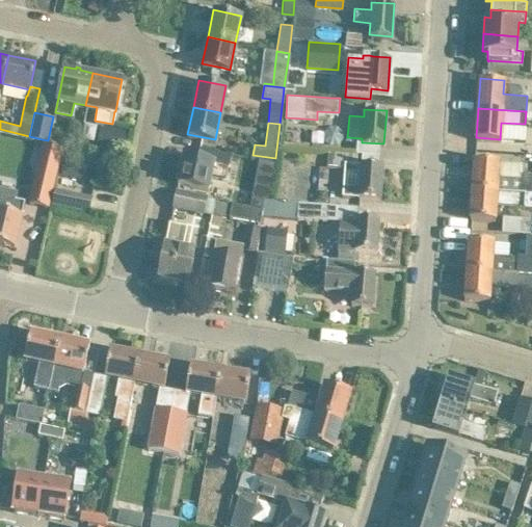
[(36,167),(28,201),(50,206),(57,172),(58,167),(63,145),(48,140),(42,139),(36,167)]
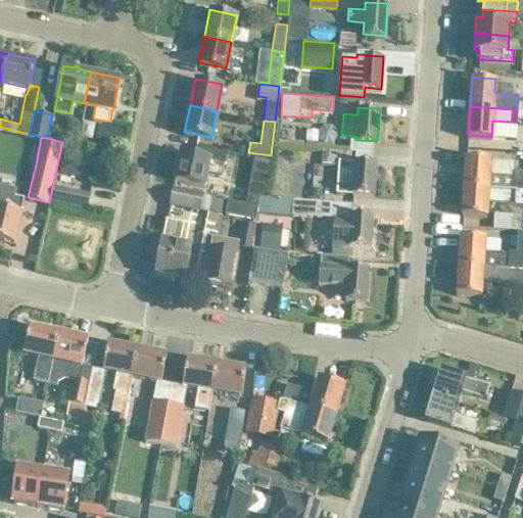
[(194,154),(180,152),(175,178),(204,184),(207,173),(221,176),(226,149),(196,143),(194,154)]
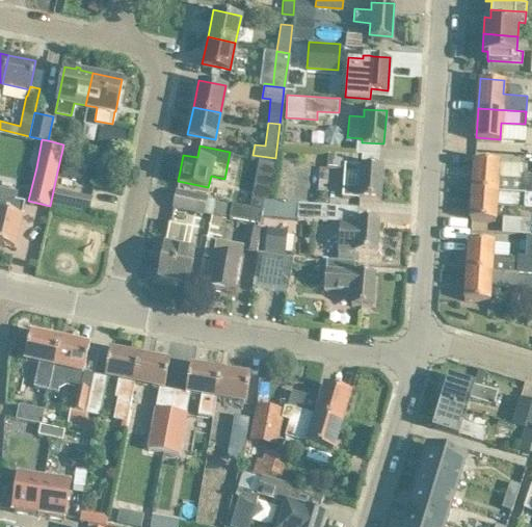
[(342,194),(357,195),(380,196),(382,164),(362,162),(363,152),(329,149),(328,153),(328,164),(344,165),(344,167),(342,194)]
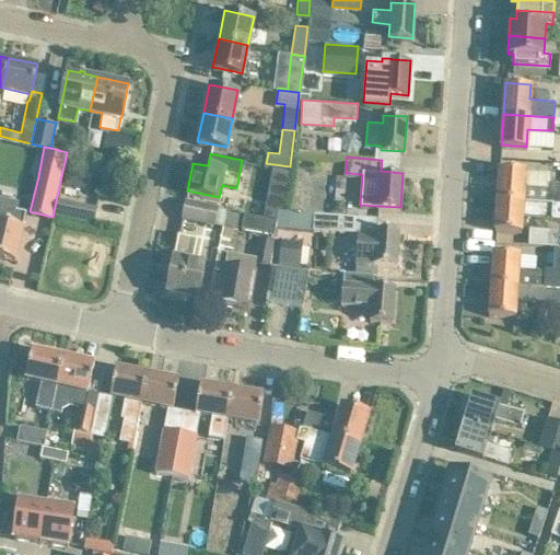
[(497,196),(559,200),(559,180),(548,180),(547,187),(524,185),(525,169),(499,166),(497,196)]
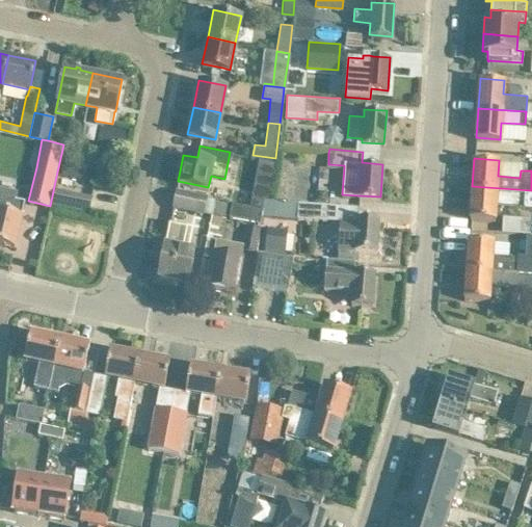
[(0,185),(0,241),(15,245),(19,225),(22,213),(21,213),(24,200),(16,198),(18,190),(0,185)]
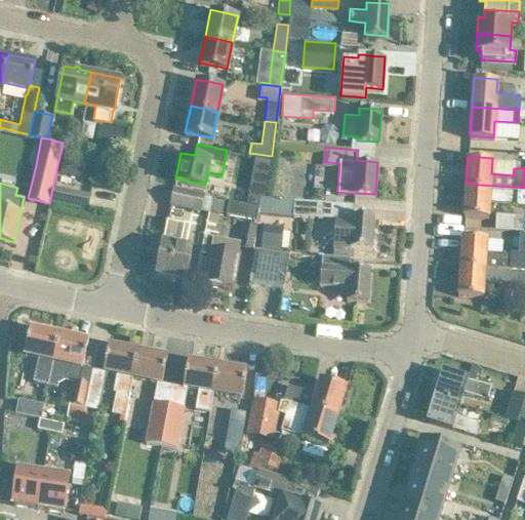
[(463,214),(484,216),(488,216),(489,201),(517,203),(524,202),(524,188),(466,184),(463,214)]
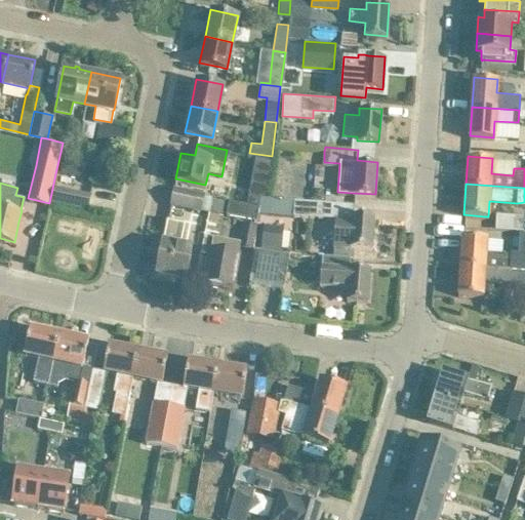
[(51,199),(87,206),(90,193),(53,185),(51,199)]
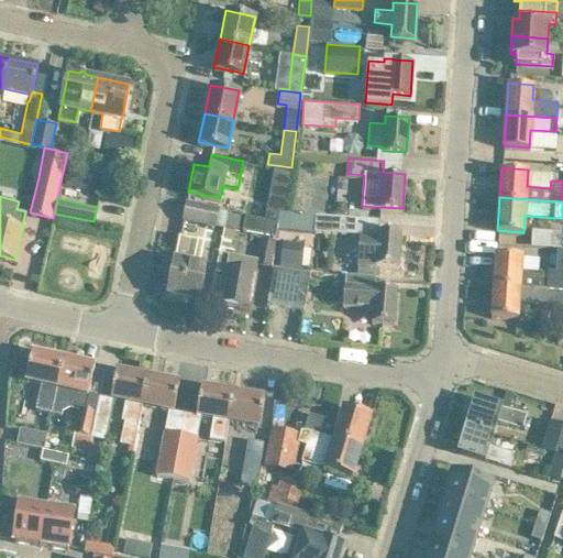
[(187,200),(184,217),(206,221),(213,222),(216,223),(224,225),(228,211),(228,209),(209,205),(187,200)]
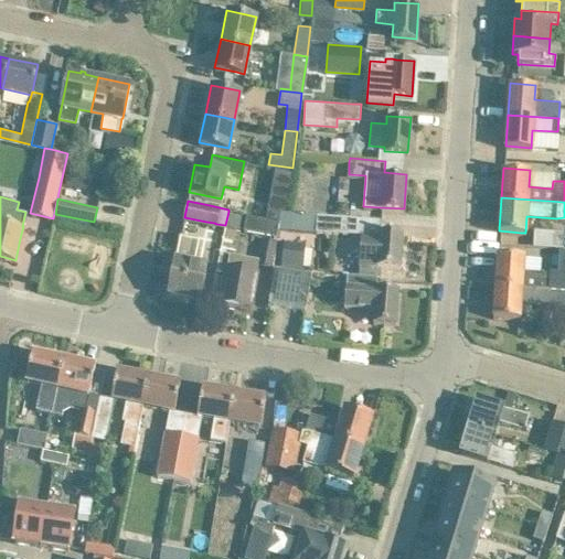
[(348,232),(349,215),(287,211),(286,227),(348,232)]
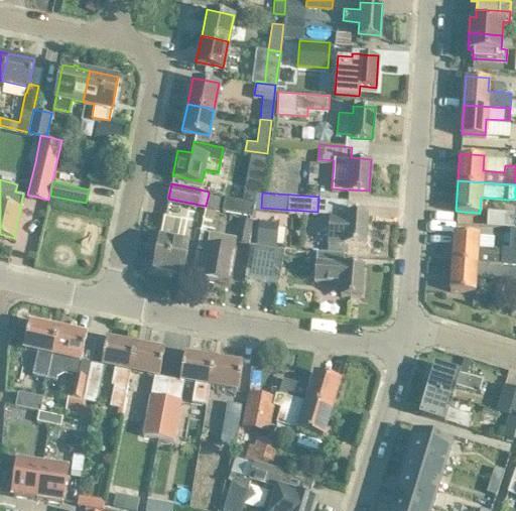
[(209,194),(206,206),(223,209),(252,214),(254,207),(254,201),(225,196),(209,194)]
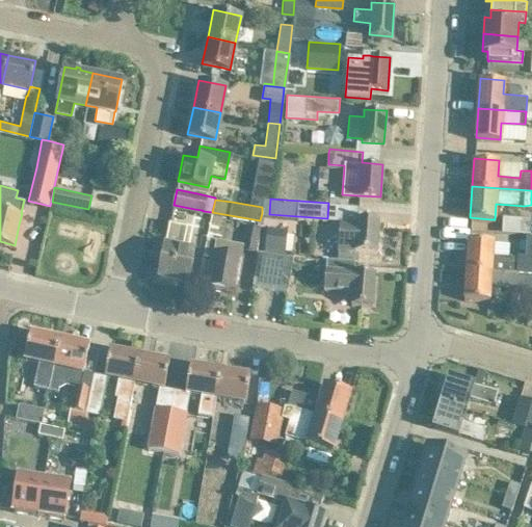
[(225,215),(211,213),(208,233),(221,235),(225,215)]
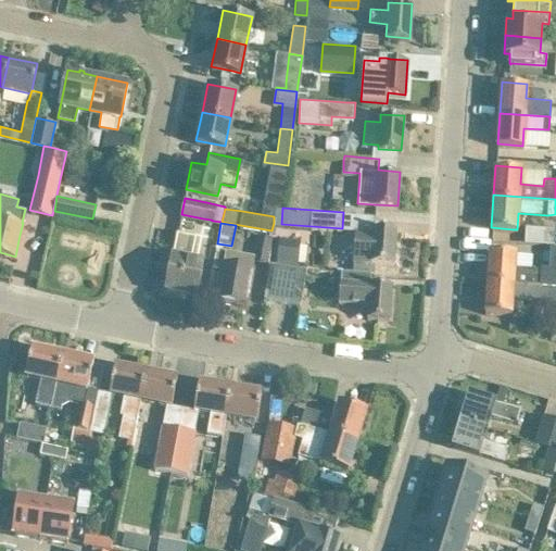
[(554,226),(526,225),(525,240),(554,241),(554,226)]
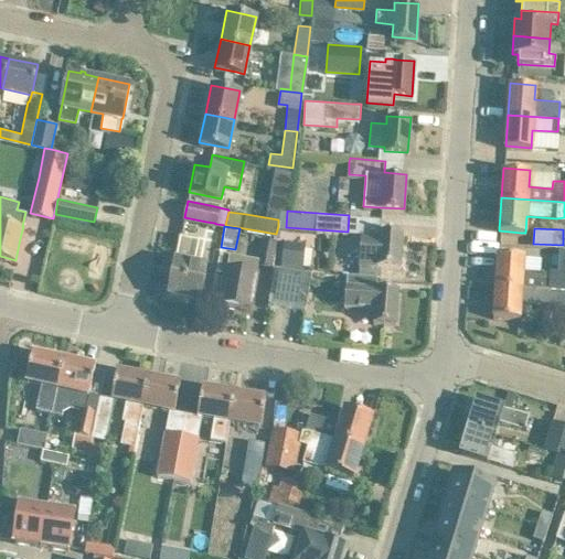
[(381,265),(400,266),(402,230),(380,229),(379,235),(360,234),(359,262),(359,273),(376,275),(381,276),(381,265)]
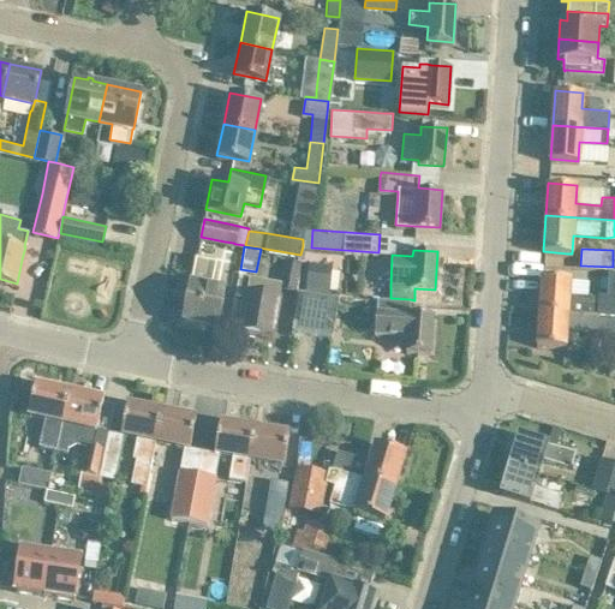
[(215,261),(196,256),(183,318),(216,326),(225,287),(210,285),(215,261)]
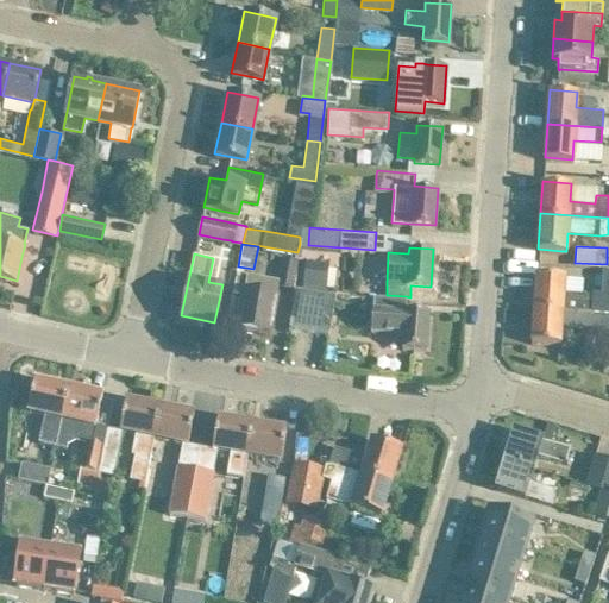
[(282,256),(278,278),(280,278),(280,283),(292,286),(294,286),(297,258),(282,256)]
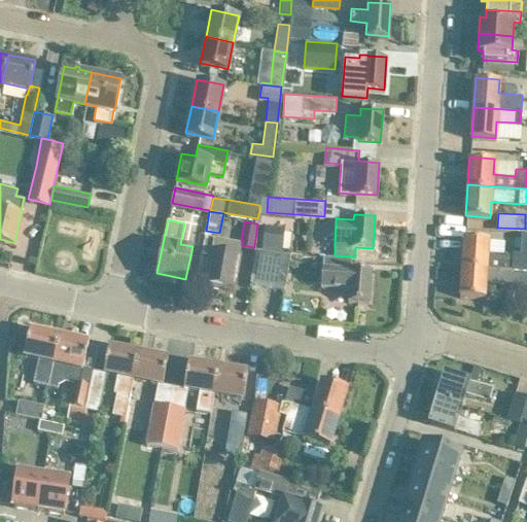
[(464,236),(462,266),(510,269),(510,267),(513,267),(526,268),(526,232),(522,233),(521,245),(521,251),(513,250),(513,252),(488,250),(488,238),(485,238),(464,236)]
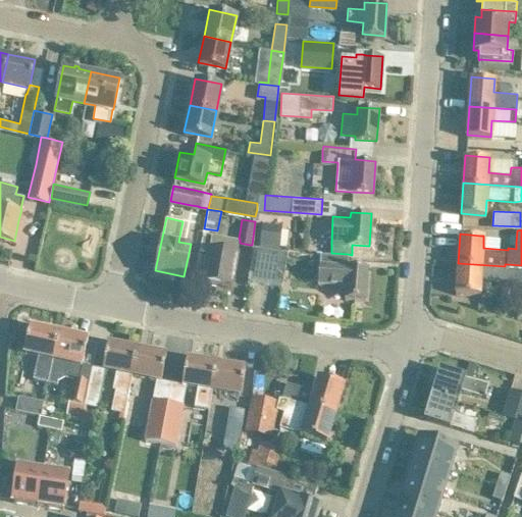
[(207,260),(203,280),(231,286),(236,265),(238,252),(232,252),(236,239),(212,235),(210,247),(209,247),(207,260)]
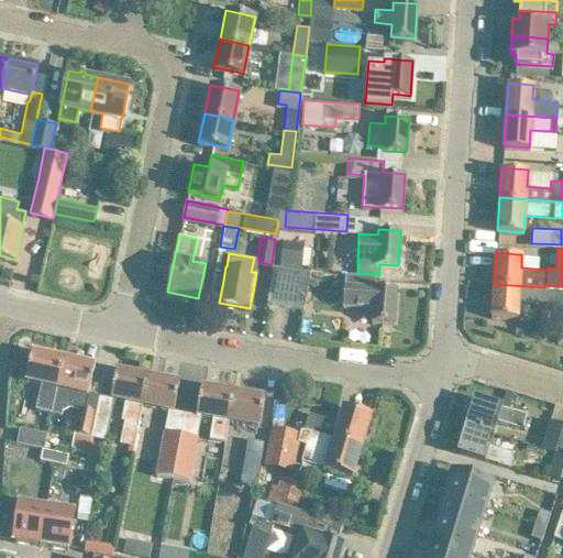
[(310,270),(277,265),(274,264),(267,301),(304,307),(310,270)]
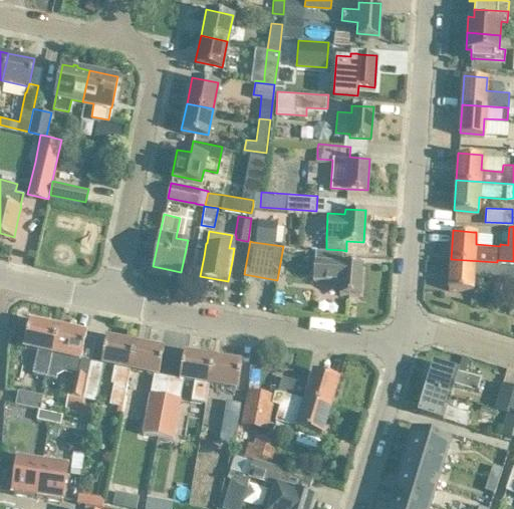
[(339,292),(359,294),(362,262),(341,260),(342,250),(326,249),(315,249),(314,259),(313,277),(340,279),(339,292)]
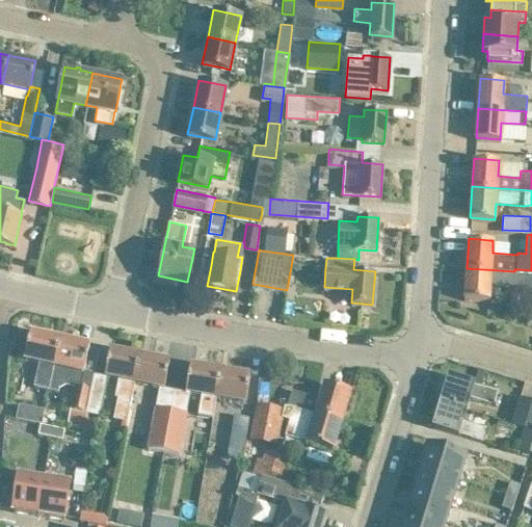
[(467,268),(464,297),(489,299),(490,282),(513,284),(516,284),(517,269),(514,269),(514,271),(467,268)]
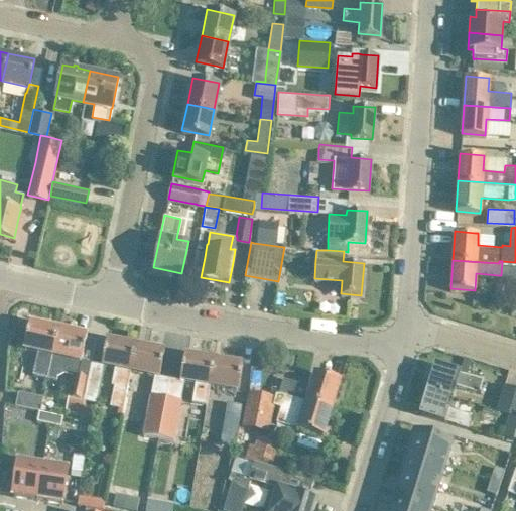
[(29,321),(23,346),(37,349),(32,373),(47,376),(47,374),(57,327),(29,321)]
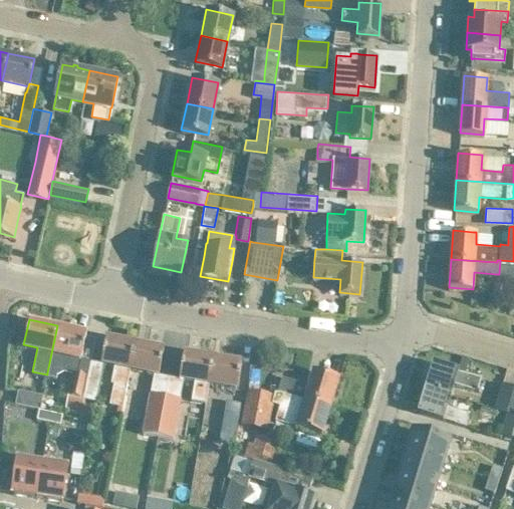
[(57,325),(47,372),(56,374),(57,372),(62,369),(72,371),(67,394),(72,395),(83,397),(91,358),(81,356),(86,331),(57,325)]
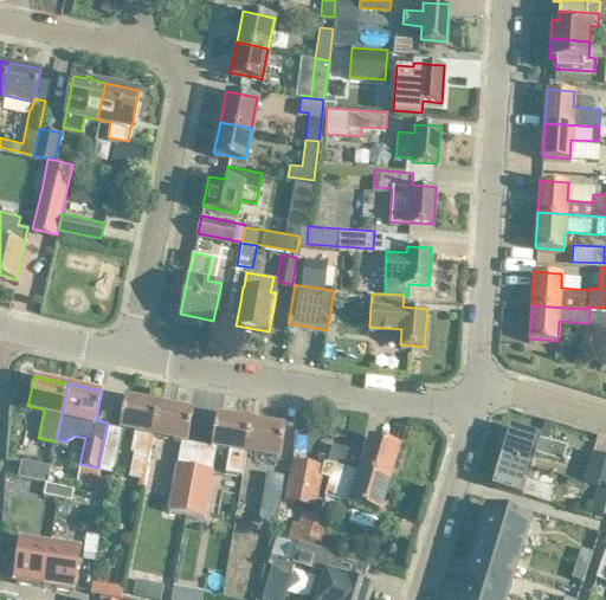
[(159,402),(126,395),(120,425),(122,425),(135,428),(130,450),(134,450),(129,473),(144,476),(148,458),(150,446),(153,432),(159,402)]
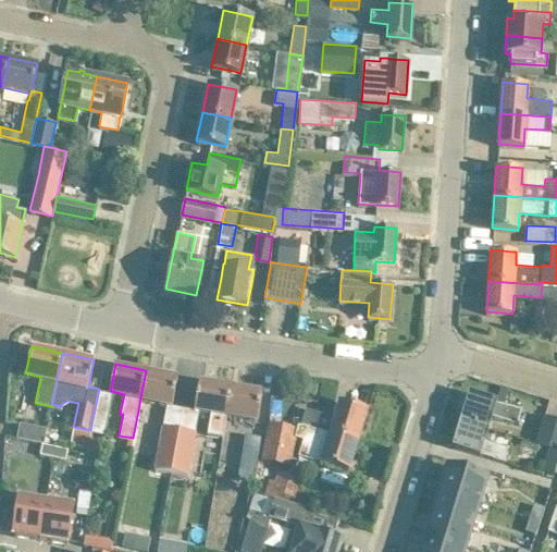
[(177,377),(146,370),(140,397),(172,403),(177,377)]
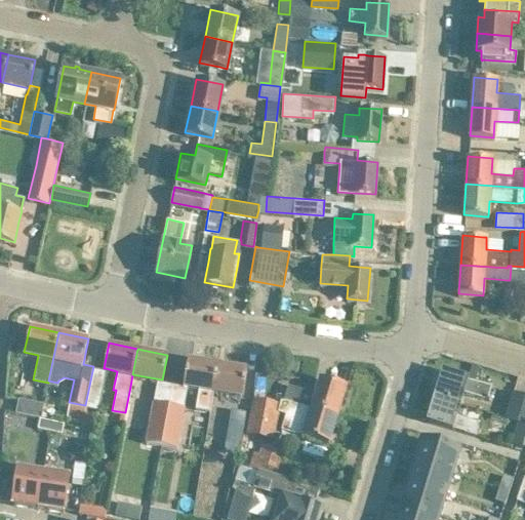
[(185,378),(184,385),(199,387),(196,407),(209,409),(212,389),(217,363),(188,358),(185,378)]
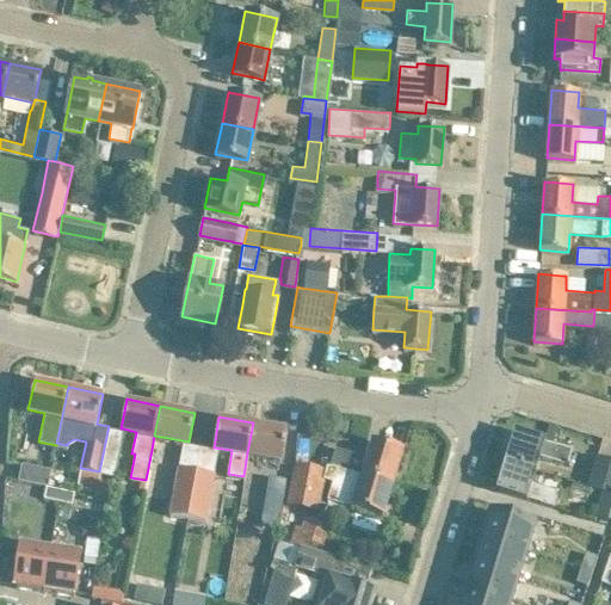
[(253,423),(247,452),(282,458),(283,451),(287,428),(253,423)]
